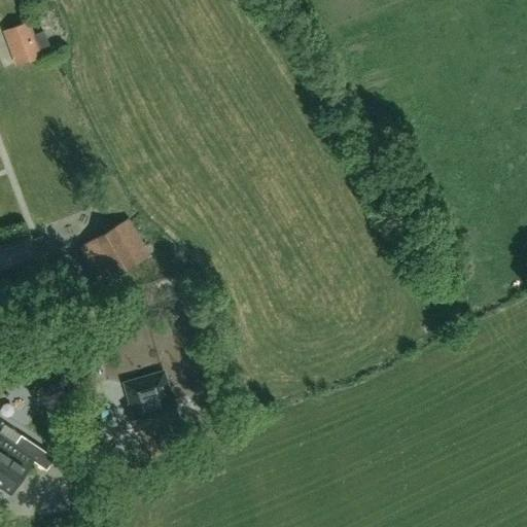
[(43,57),(29,20),(2,30),(16,66),(43,57)]
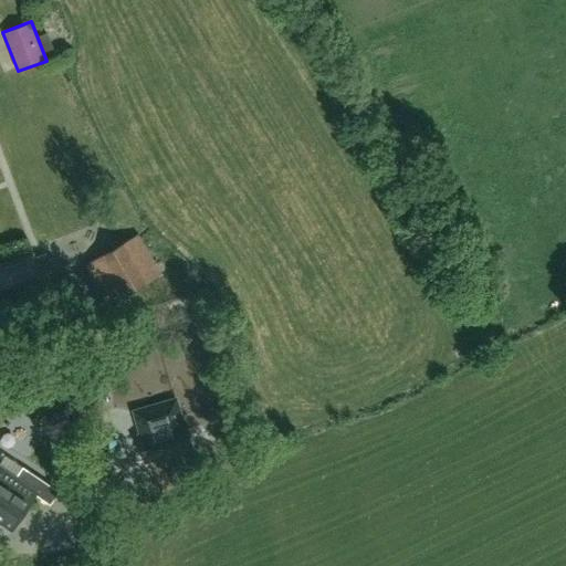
[(138,233),(84,265),(107,305),(161,273),(138,233)]
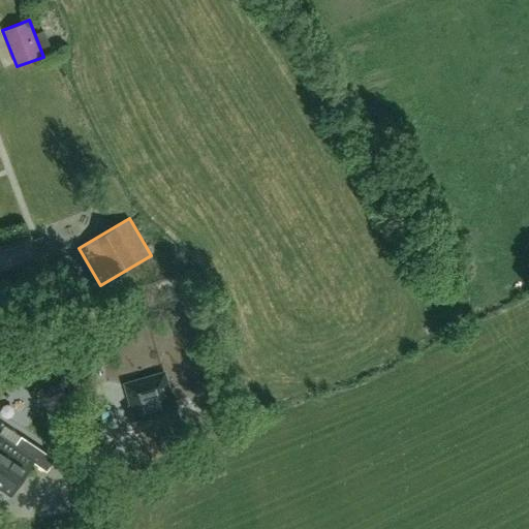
[(0,271),(35,258),(28,238),(0,247),(0,271)]
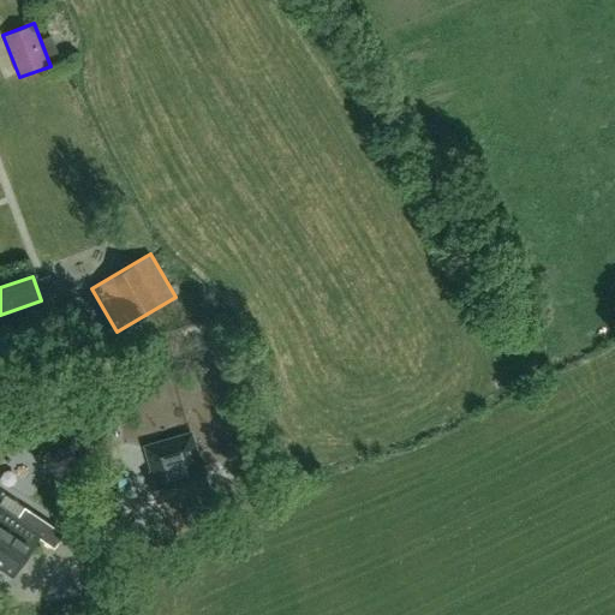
[(156,475),(154,476),(160,500),(208,487),(201,463),(198,464),(191,437),(173,442),(149,449),(156,475)]
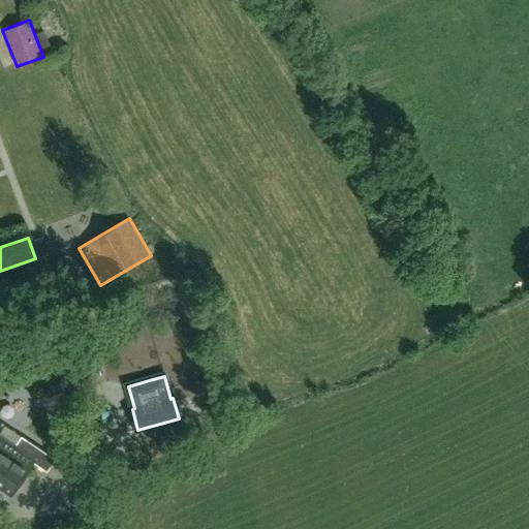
[(0,485),(12,493),(32,462),(48,471),(55,458),(20,436),(12,447),(0,439),(0,485)]
